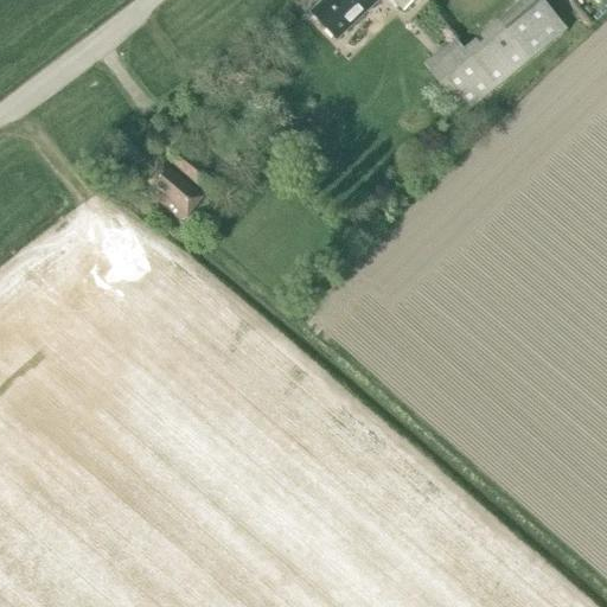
[(391,0),(403,12),(416,0),(326,0),(312,13),(337,40),(378,0),(391,0)]
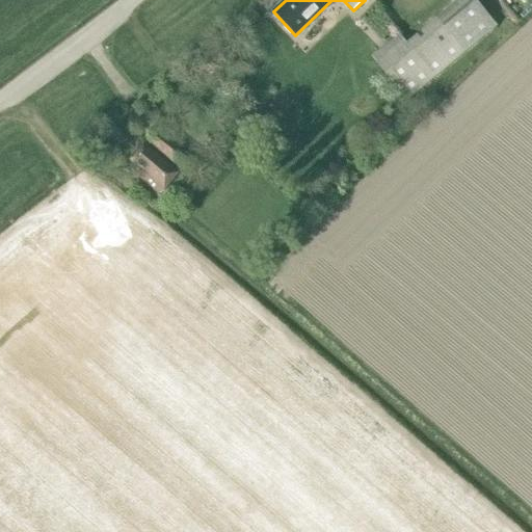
[(408,100),(498,26),(476,0),(462,0),(408,45),(400,34),(373,57),(408,100)]
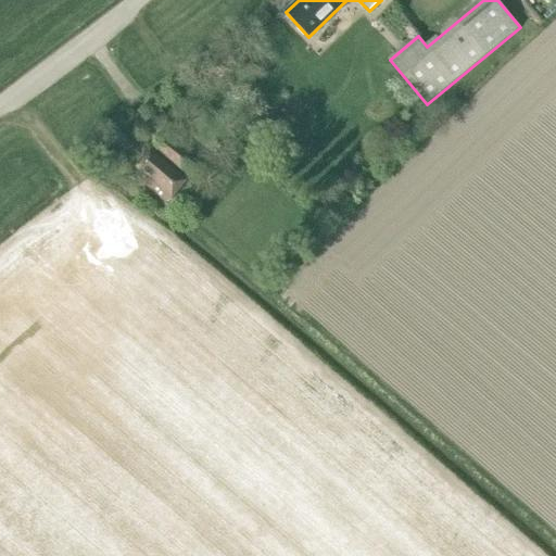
[(189,180),(193,175),(206,160),(168,127),(151,148),(189,180)]
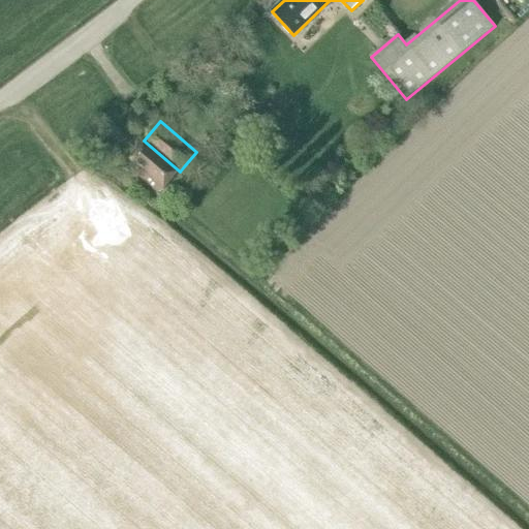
[(158,194),(177,174),(144,145),(130,159),(141,168),(135,175),(158,194)]
